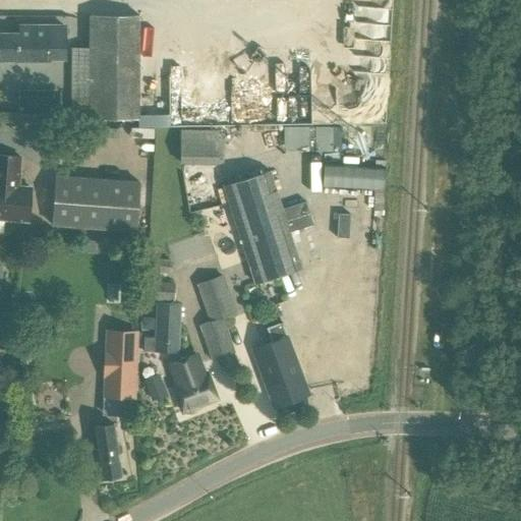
[(72,47),(72,117),(138,118),(138,14),(90,14),(90,47),(72,47)]
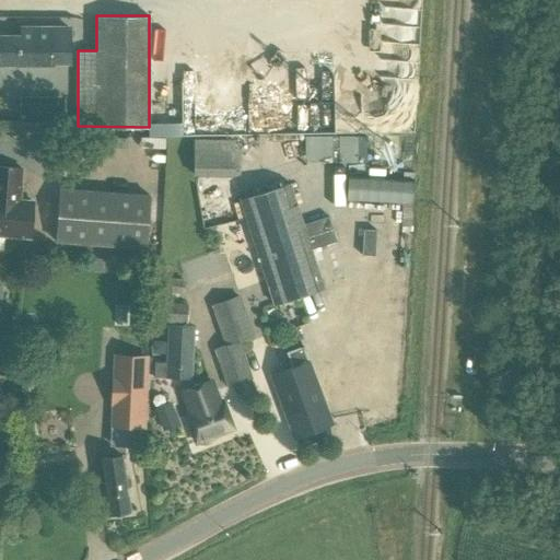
[(26,36),(0,35),(0,62),(34,63),(34,62),(53,62),(53,55),(70,55),(70,28),(53,28),(53,27),(26,27),(26,36)]
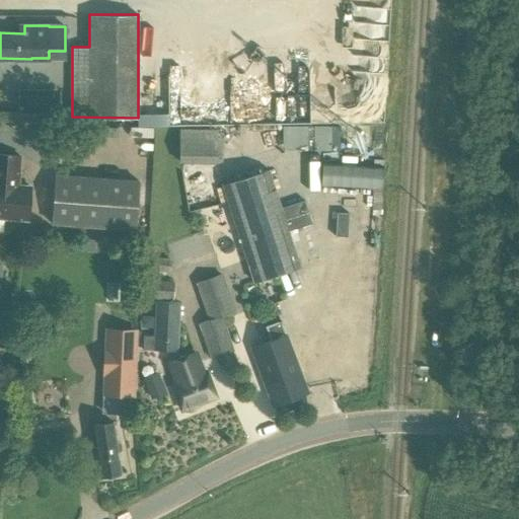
[(362,68),(365,81),(379,77),(376,64),(362,68)]
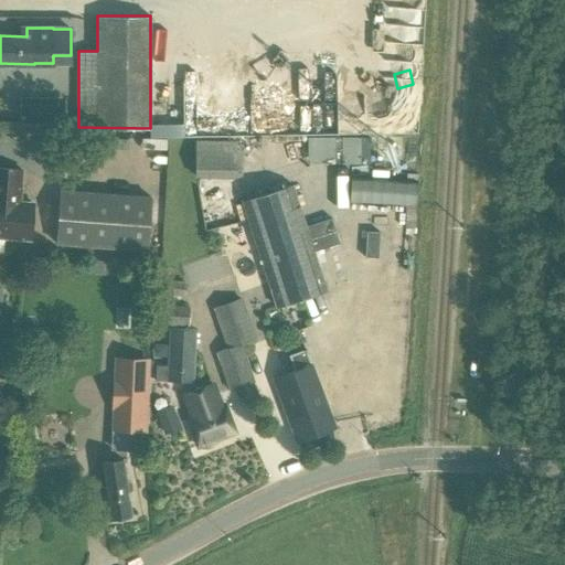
[(28,77),(29,97),(57,95),(56,76),(28,77)]
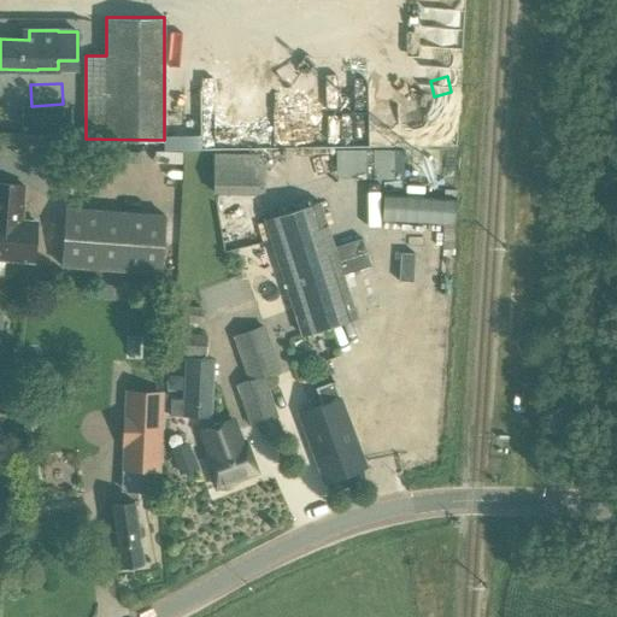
[(436,110),(412,119),(424,150),(448,140),(436,110)]
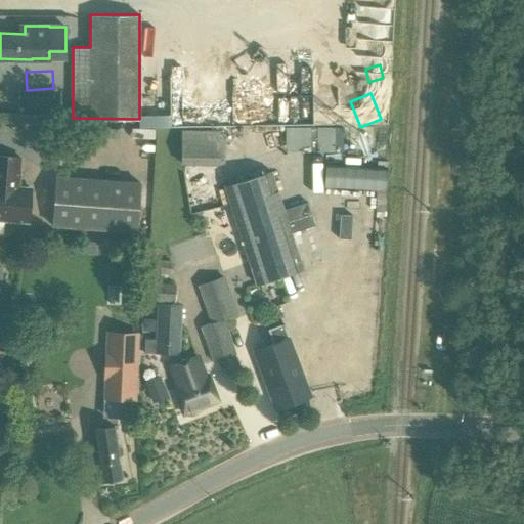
[(304,100),(305,123),(324,122),(323,99),(304,100)]
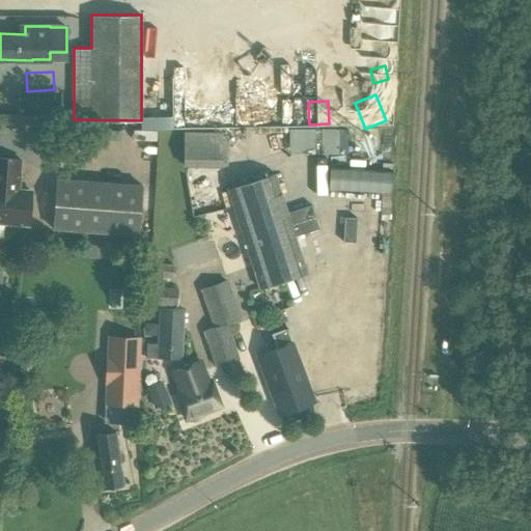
[(393,103),(393,126),(404,126),(404,103),(393,103)]
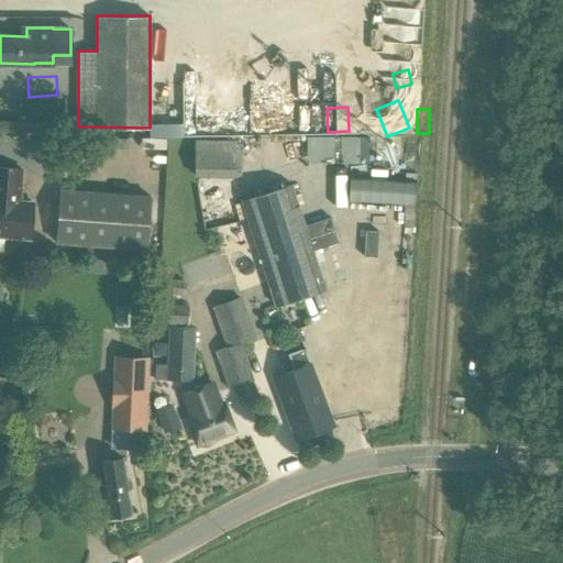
[(181,143),(181,128),(151,128),(150,142),(181,143)]
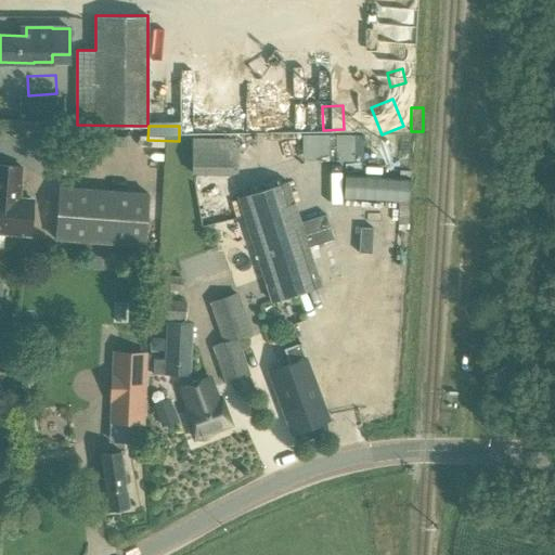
[(383,159),(405,158),(404,136),(381,137),(383,159)]
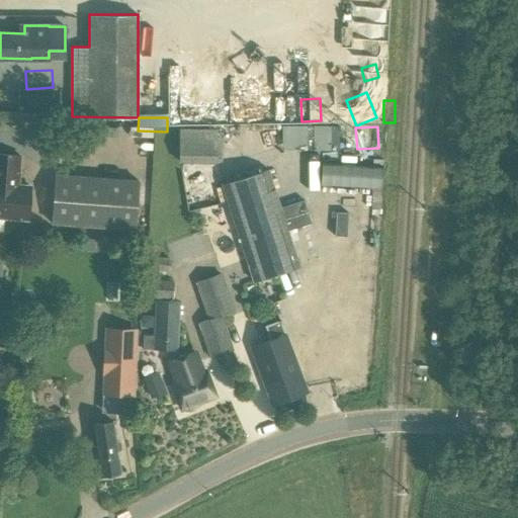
[(294,127),(294,151),(341,151),(342,127),(294,127)]
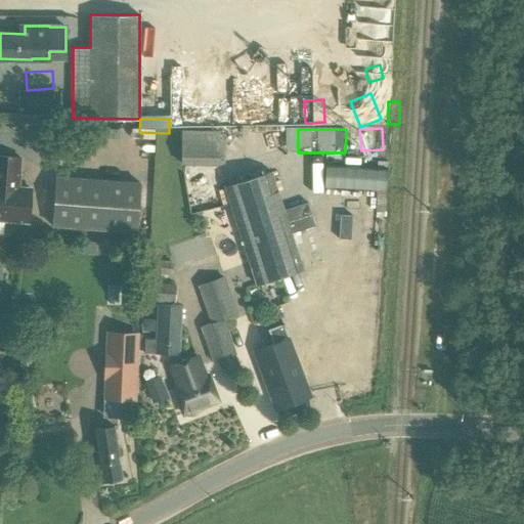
[(183,130),(182,164),(219,165),(220,131),(183,130)]
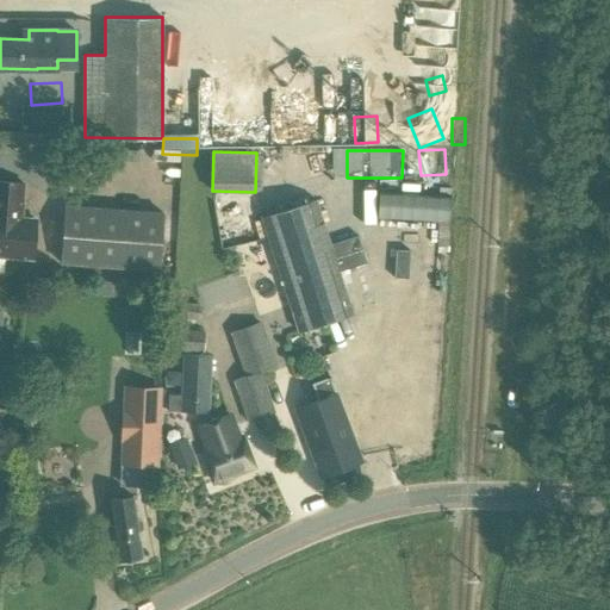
[(322,175),(322,162),(287,165),(287,176),(322,175)]
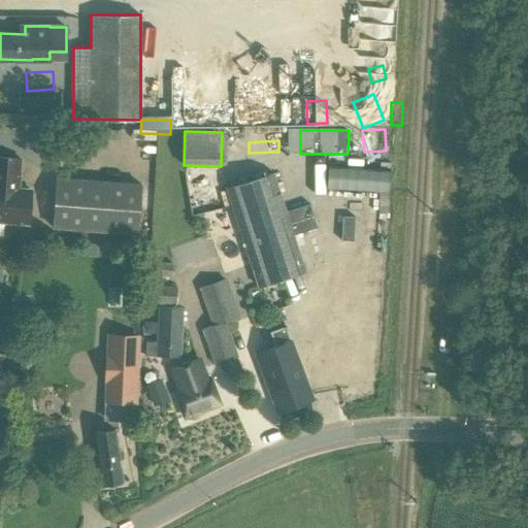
[(0,221),(30,223),(32,190),(19,189),(21,158),(0,156),(0,221)]
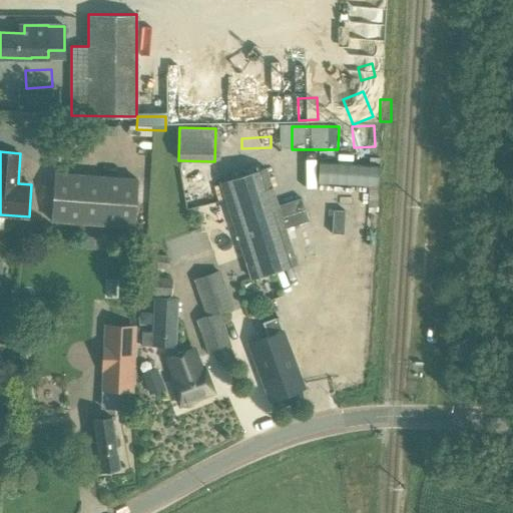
[(264,168),(218,183),(249,279),(295,264),(264,168)]
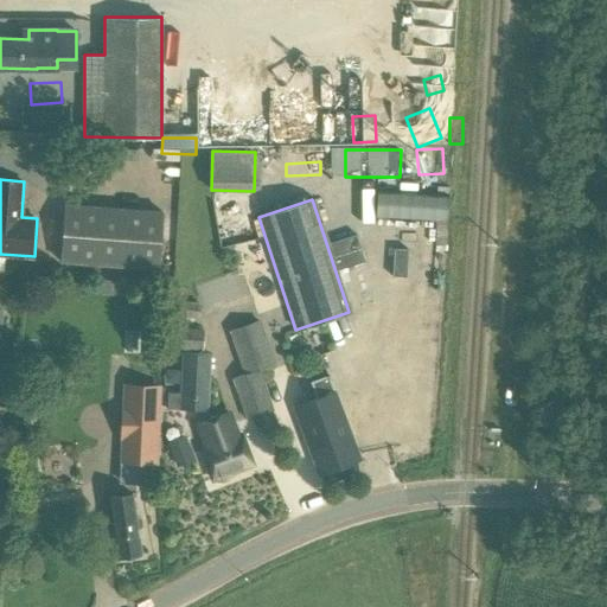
[(65,204),(62,260),(159,267),(163,211),(65,204)]
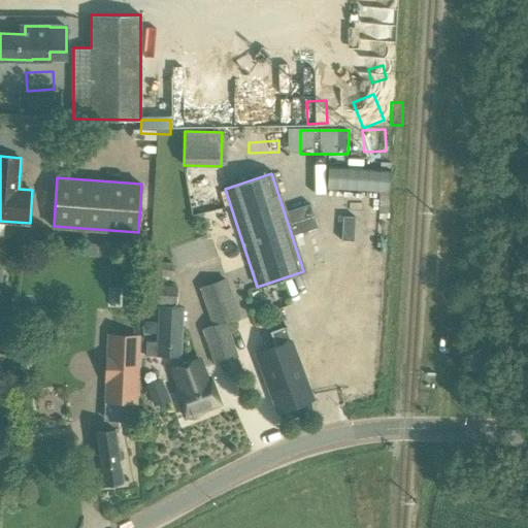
[(86,243),(85,256),(106,258),(107,244),(86,243)]
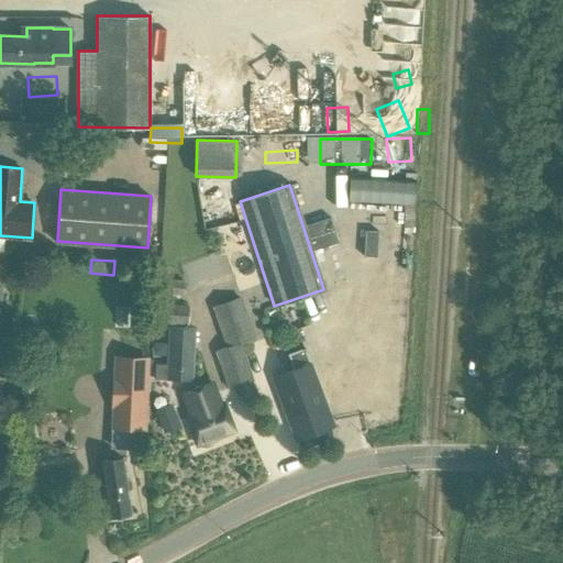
[(163,279),(162,295),(184,296),(185,282),(163,279)]
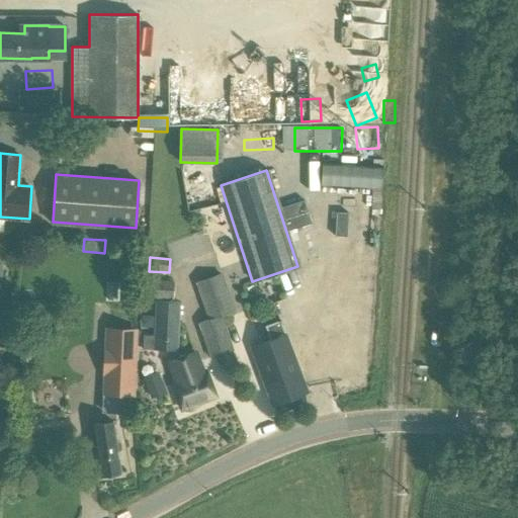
[(223,275),(196,284),(208,321),(199,324),(210,358),(234,351),(223,316),(235,312),(223,275)]
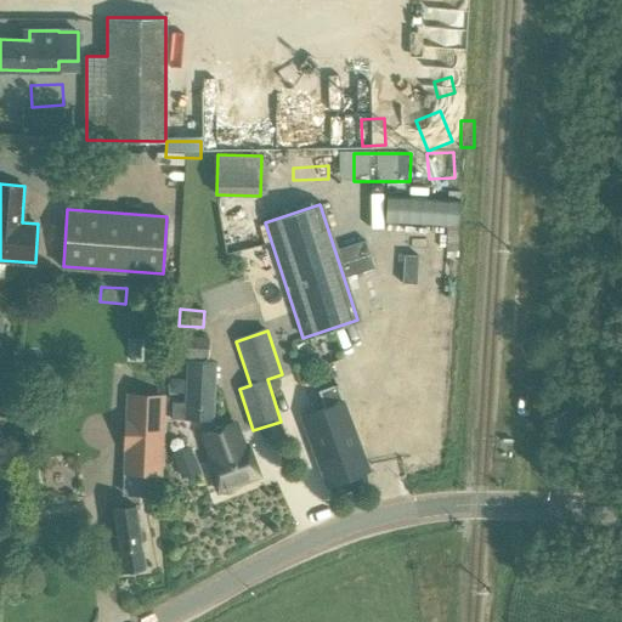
[(366,331),(355,333),(360,366),(371,365),(366,331)]
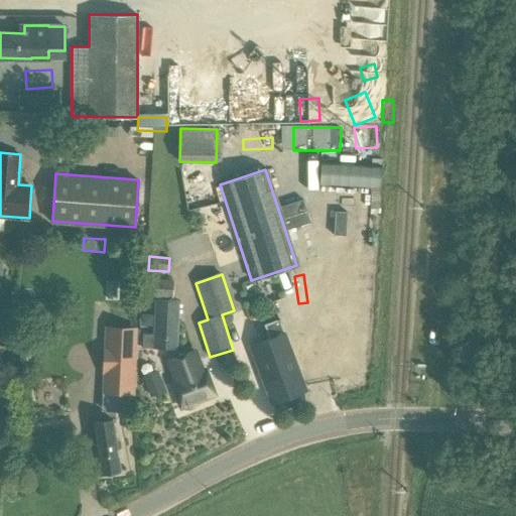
[(147,280),(146,296),(172,298),(173,282),(147,280)]
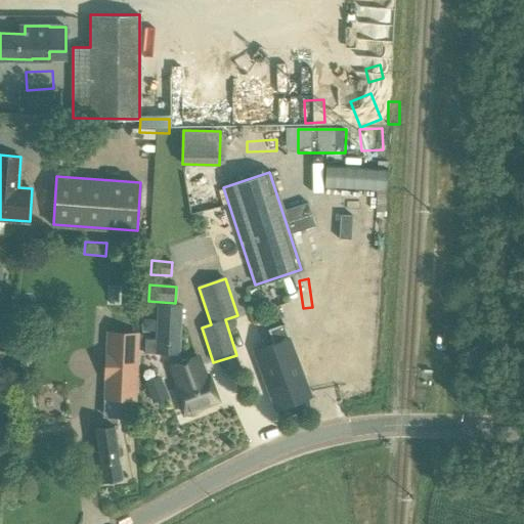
[(149,305),(147,352),(179,353),(181,307),(149,305)]
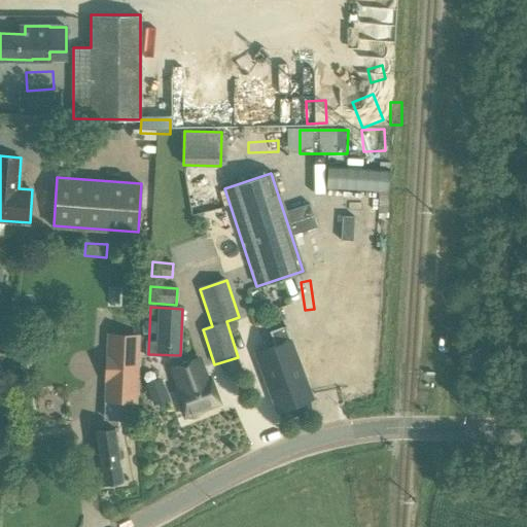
[(276,346),(255,353),(277,412),(312,398),(285,326),(271,332),(276,346)]
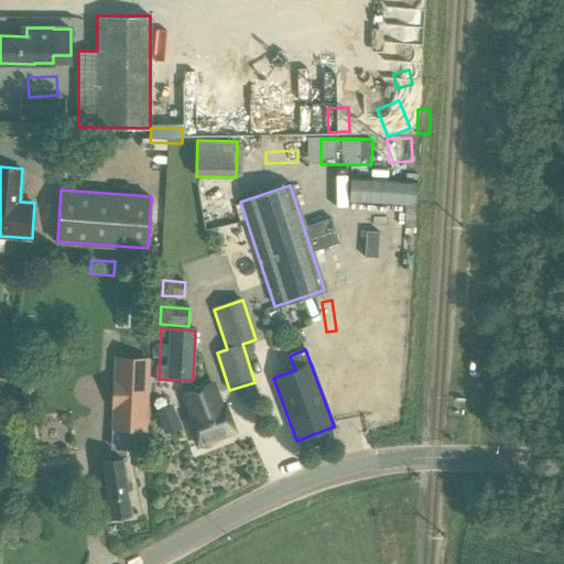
[(145,429),(149,360),(118,359),(115,427),(130,427),(129,447),(145,448),(145,429)]
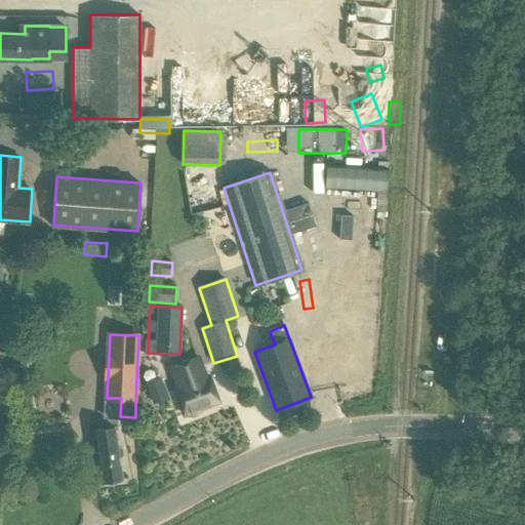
[(192,360),(171,367),(178,387),(174,389),(184,414),(219,402),(210,376),(199,380),(192,360)]
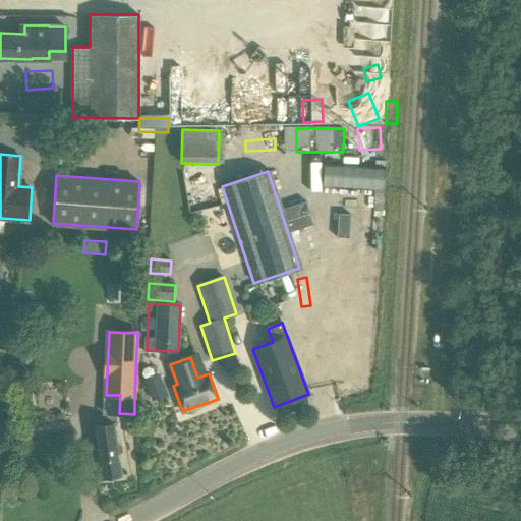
[(157,378),(142,382),(148,397),(161,393),(157,378)]
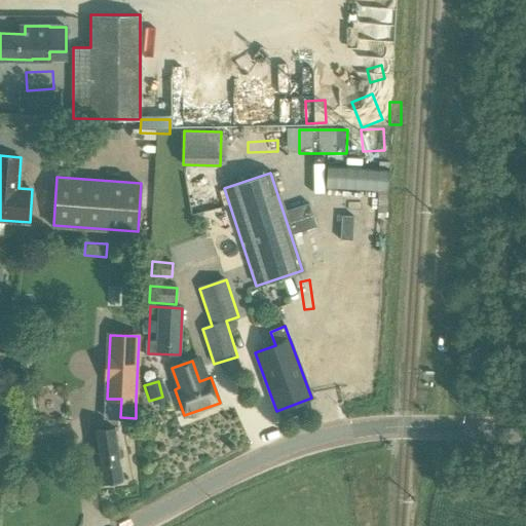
[(103,448),(92,450),(95,466),(100,466),(102,483),(121,480),(113,429),(101,431),(103,448)]
